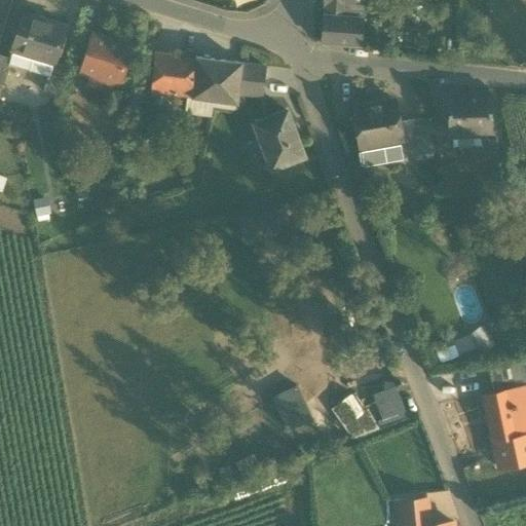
[(324,16),(344,19),(345,6),(325,4),(324,16)]
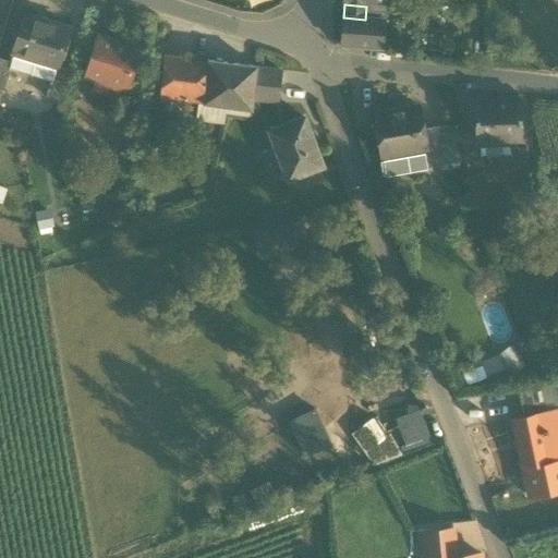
[(375,7),(366,7),(365,20),(379,21),(380,8),(375,7)]
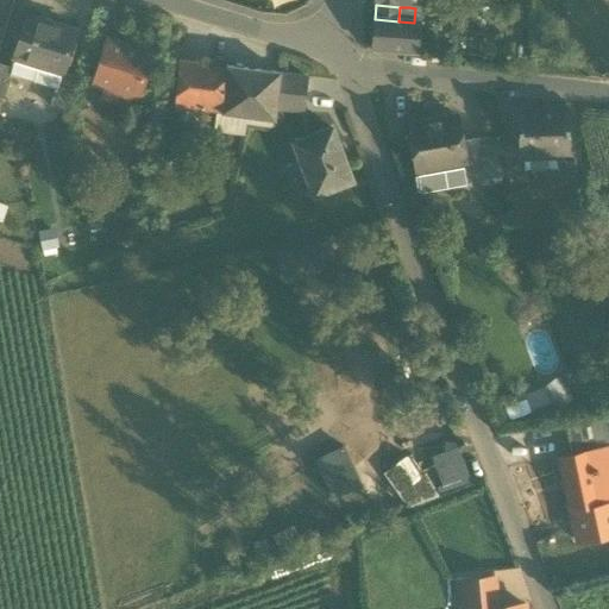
[(13,57),(14,58),(60,73),(62,73),(75,31),(49,23),(48,24),(27,18),(27,17),(26,16),(13,57)]
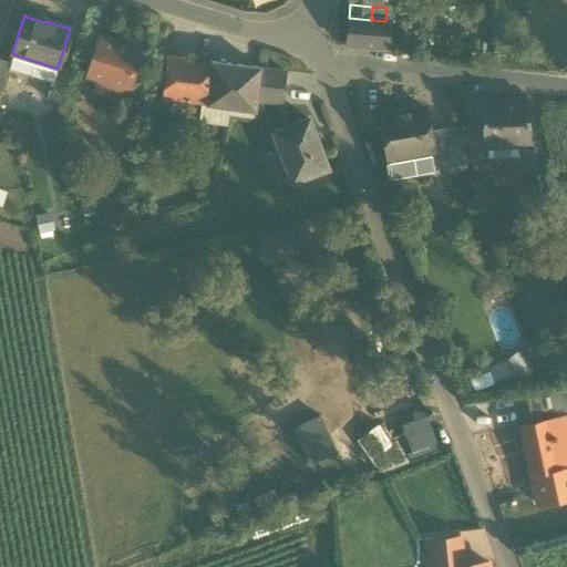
[(391,21),(385,21),(371,20),(349,18),(348,18),(346,45),(389,49),(391,21)]
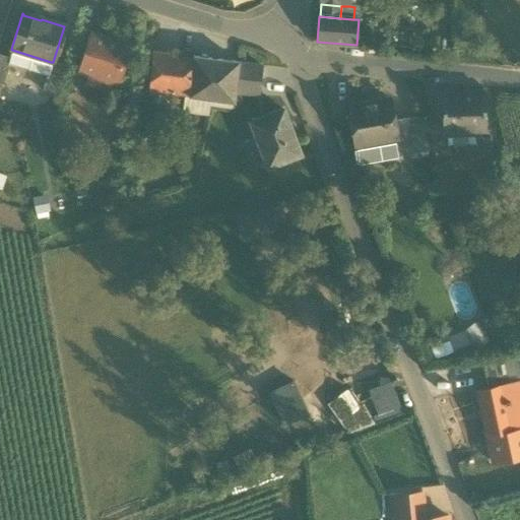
[(87,82),(110,89),(113,80),(118,82),(129,46),(90,35),(79,70),(89,73),(87,82)]
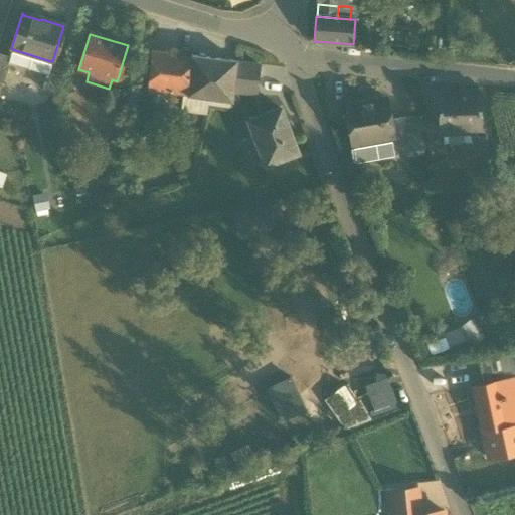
[(46,74),(50,61),(12,49),(9,58),(10,58),(9,62),(46,74)]
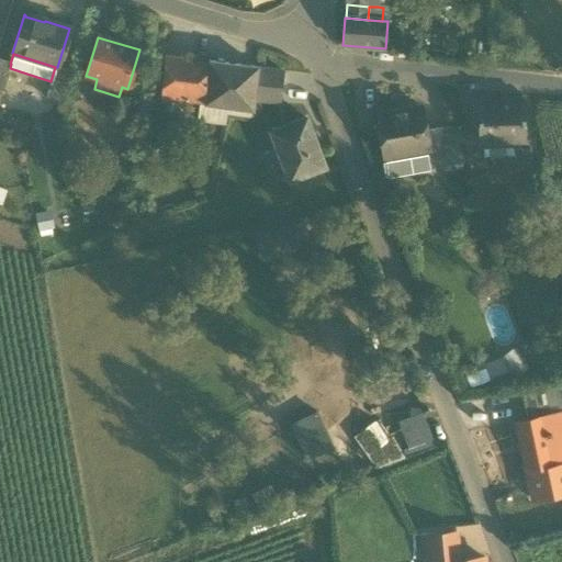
[(200,103),(204,104),(209,60),(165,55),(160,99),(200,103)]
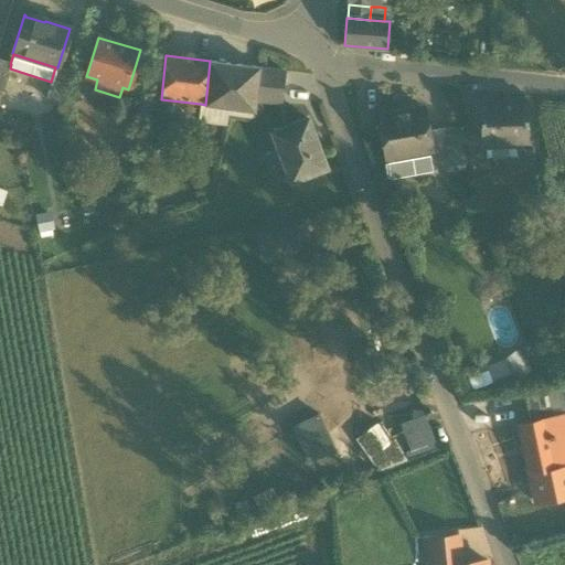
[(10,64),(0,61),(0,88),(3,89),(10,68),(11,64),(10,64)]
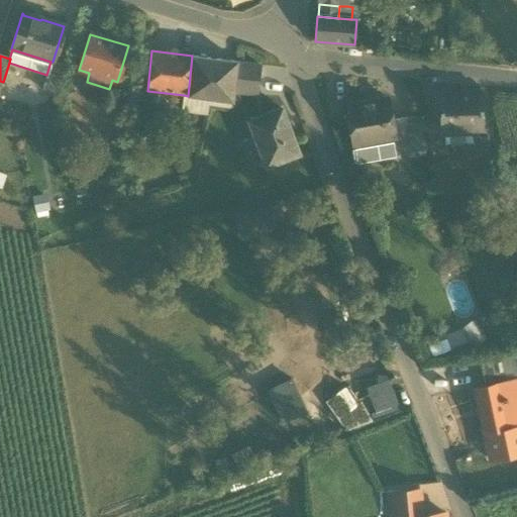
[(192,56),(188,96),(233,101),(234,92),(237,63),(237,62),(192,56)]
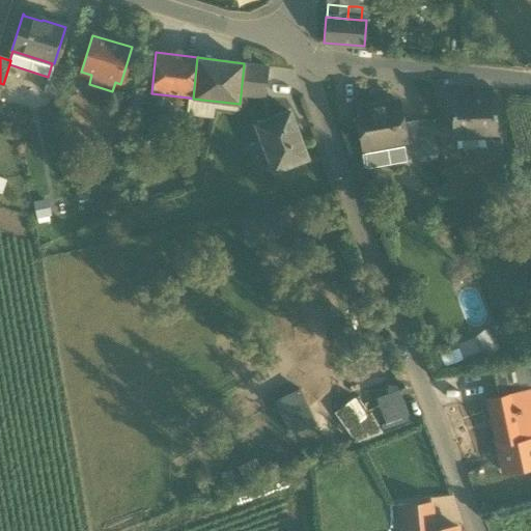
[(43,92),(56,96),(65,66),(54,63),(52,63),(48,77),(43,92)]
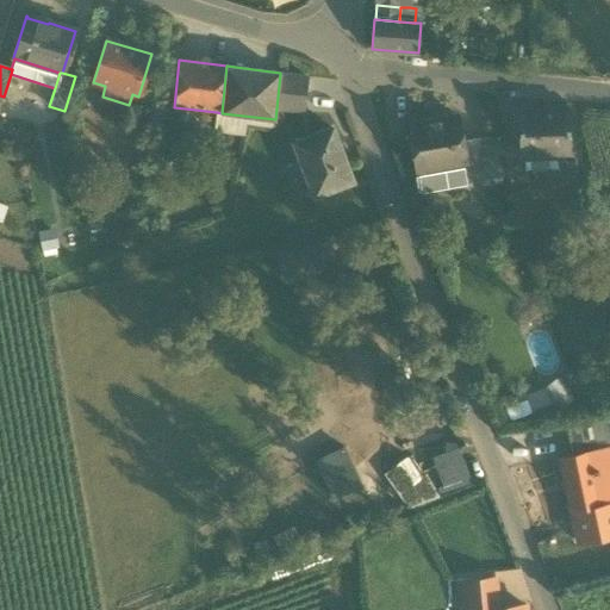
[(277,109),(303,112),(306,78),(280,74),(277,109)]
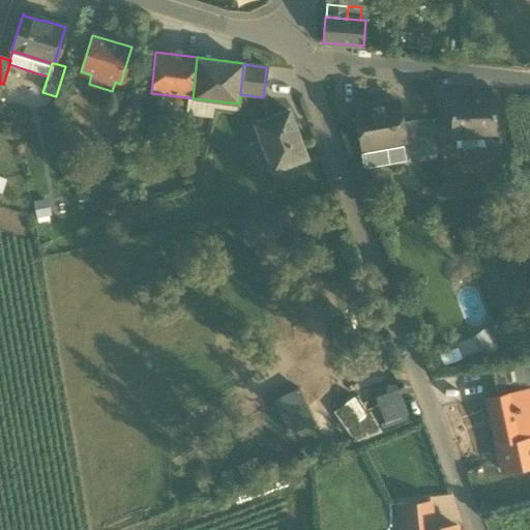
[(452,135),(486,134),(495,134),(495,133),(493,96),(451,97),(452,135)]
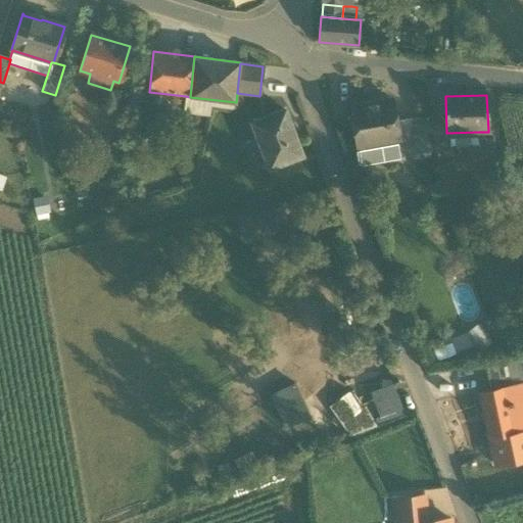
[(236,103),(236,102),(190,97),(186,96),(183,112),(209,116),(210,106),(233,109),(234,103),(236,103)]
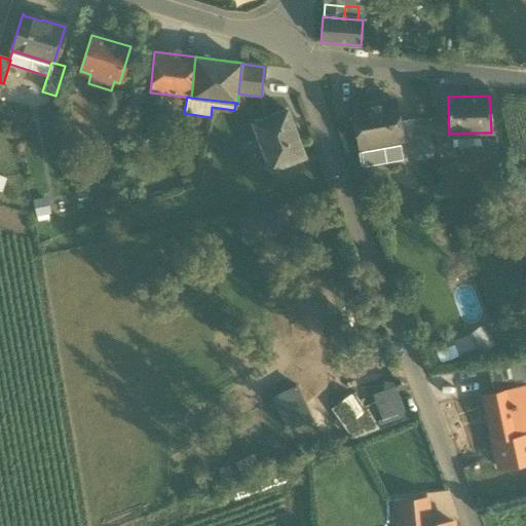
[(352,108),(360,149),(375,147),(375,149),(387,146),(387,144),(402,142),(399,123),(395,100),(379,103),(378,105),(370,107),(368,105),(352,108)]
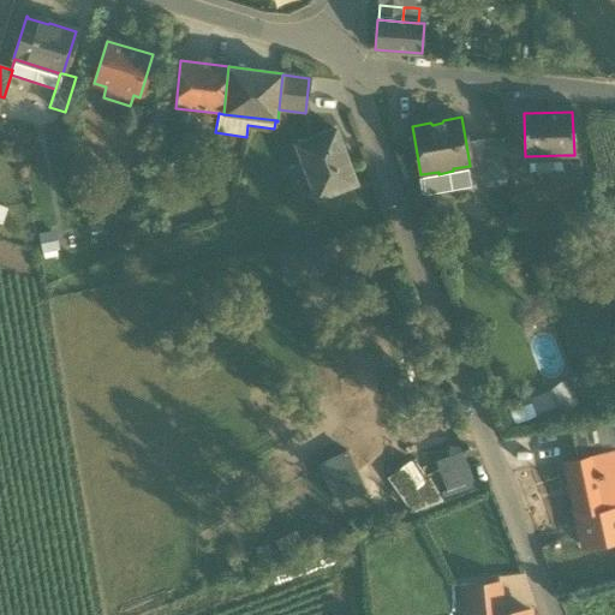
[(297,144),(317,198),(356,184),(335,130),(297,144)]
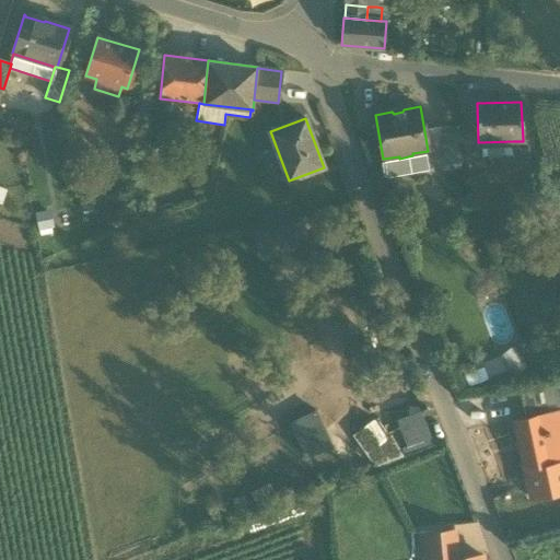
[(428,151),(430,165),(462,160),(450,127),(424,131),(428,151)]
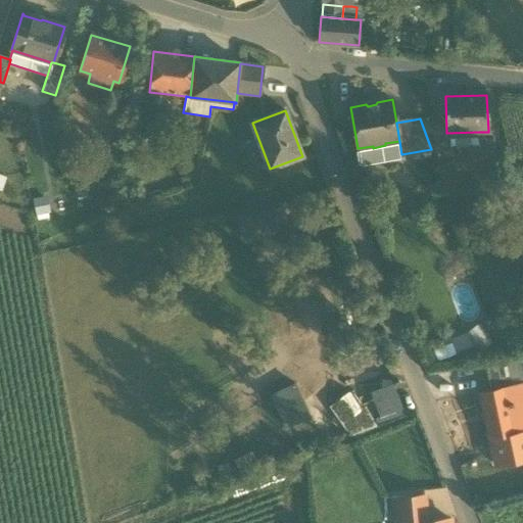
[(491,131),(488,131),(488,132),(479,132),(485,158),(497,155),(491,131)]
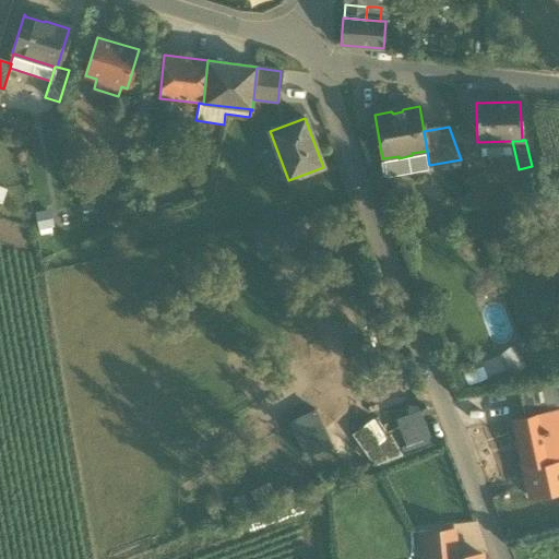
[(385,173),(429,165),(427,151),(412,153),(412,155),(399,158),(399,156),(382,158),(385,173)]
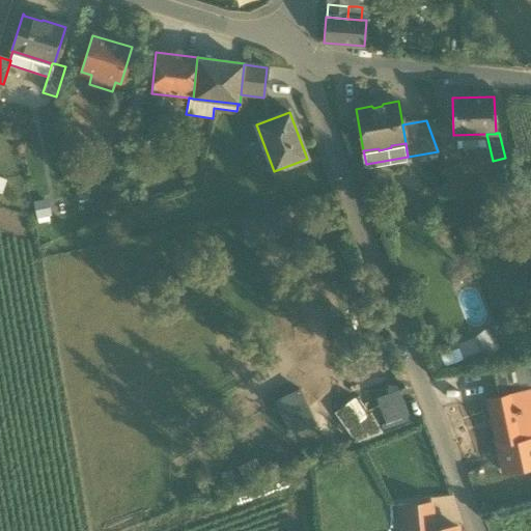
[(443,166),(454,198),(468,194),(456,161),(443,166)]
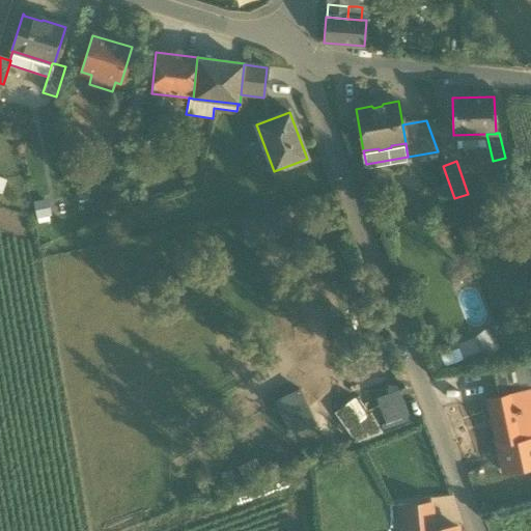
[(30,201),(35,221),(48,218),(43,198),(30,201)]
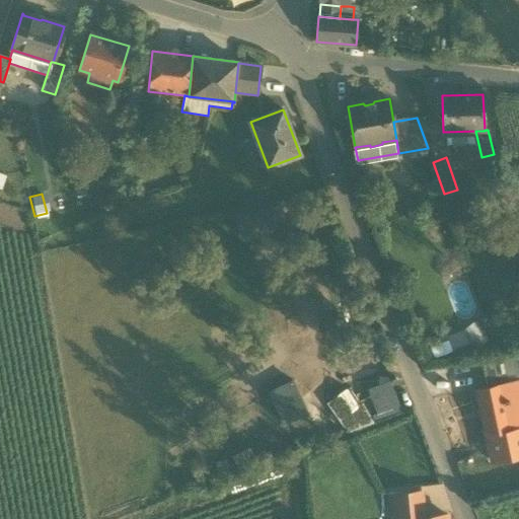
[(483,360),(489,386),(518,380),(513,353),(483,360)]
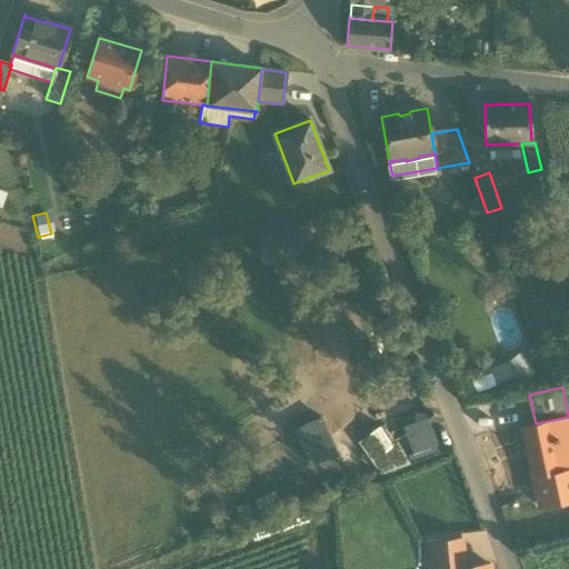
[(408,455),(412,462),(441,451),(426,410),(413,416),(416,422),(402,427),(412,453),(408,455)]
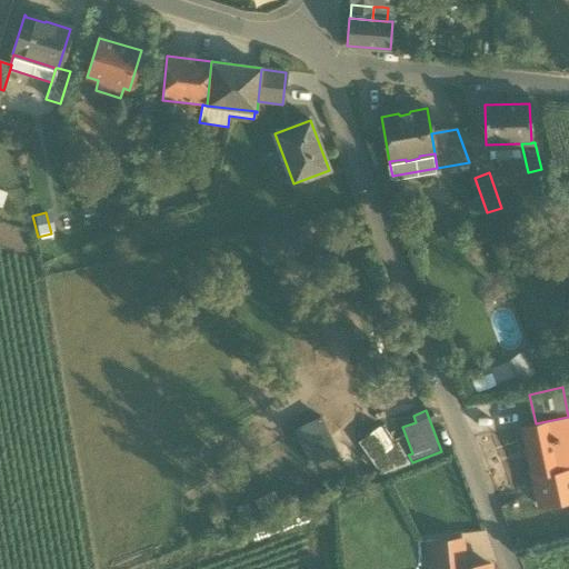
[(568,416),(568,417),(536,423),(522,427),(532,477),(568,468),(568,416)]
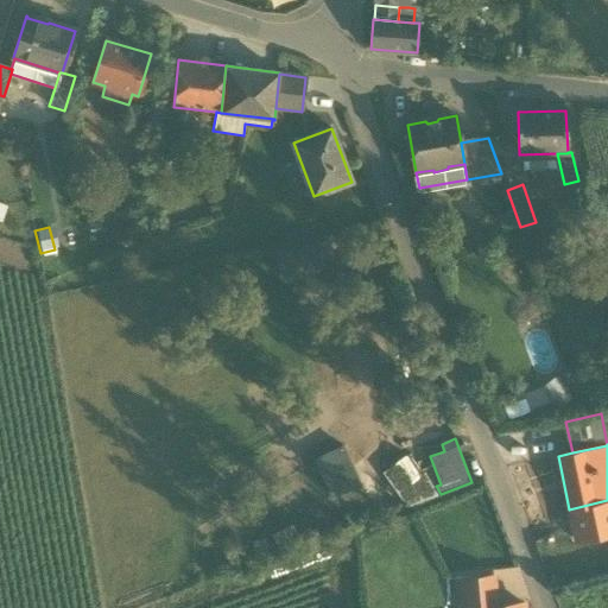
[(318,456),(343,513),(368,502),(343,445),(318,456)]
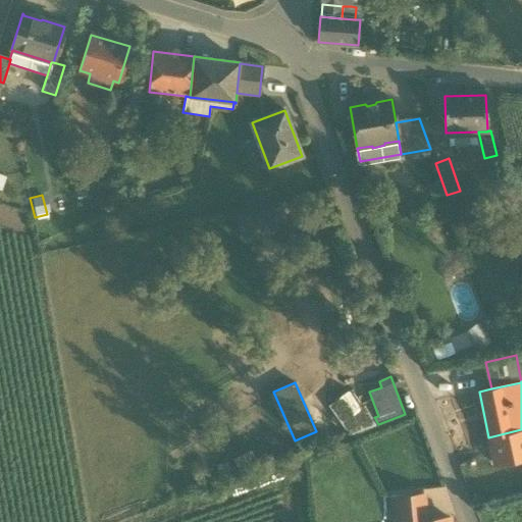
[(349,435),(376,425),(364,405),(360,408),(348,390),(327,405),(349,435)]
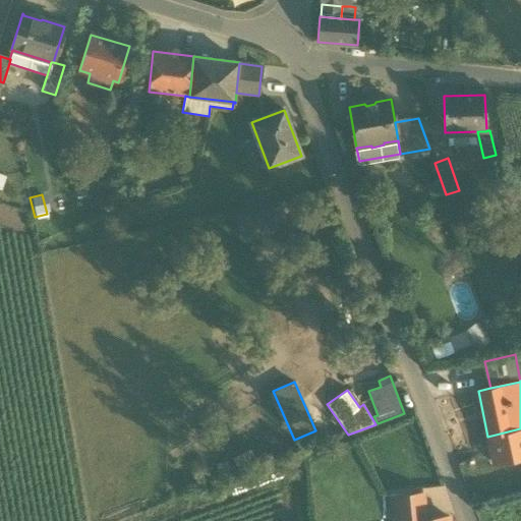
[(520,428),(487,437),(494,464),(520,457),(520,428)]
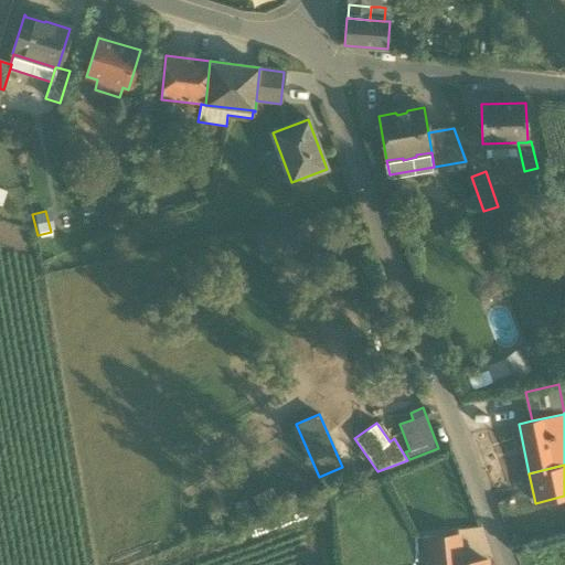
[(449,564),(461,564),(459,536),(428,539),(429,564),(449,564)]
